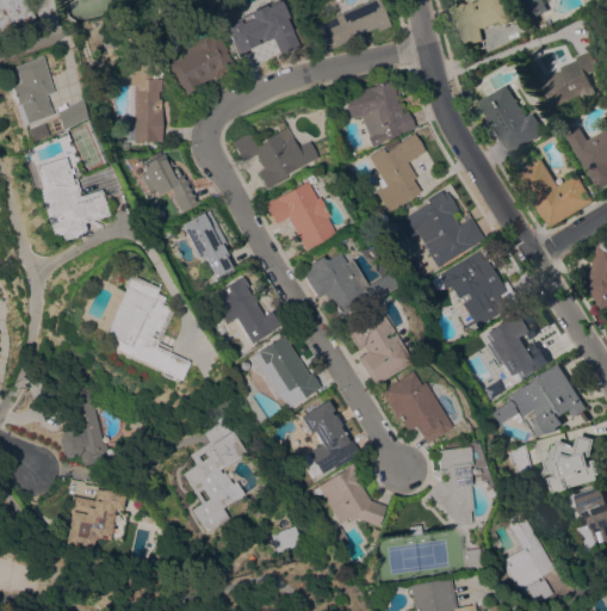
[(0,0),(22,0),(35,24),(2,41),(0,36),(0,0)]
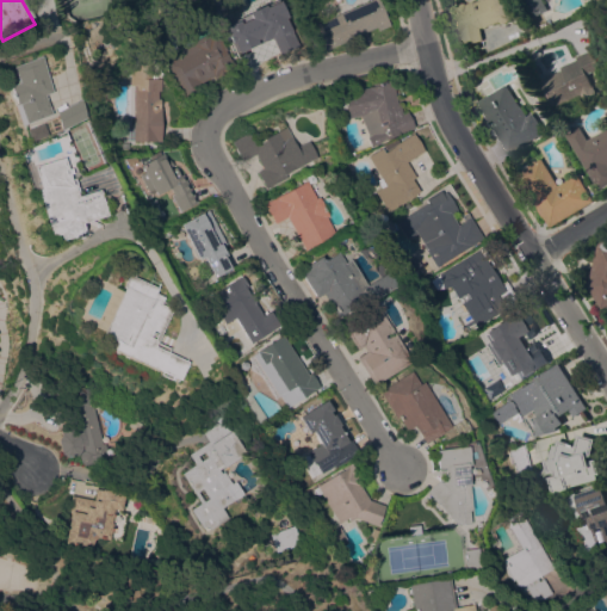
[(180,0),(166,10),(160,0),(180,0)]
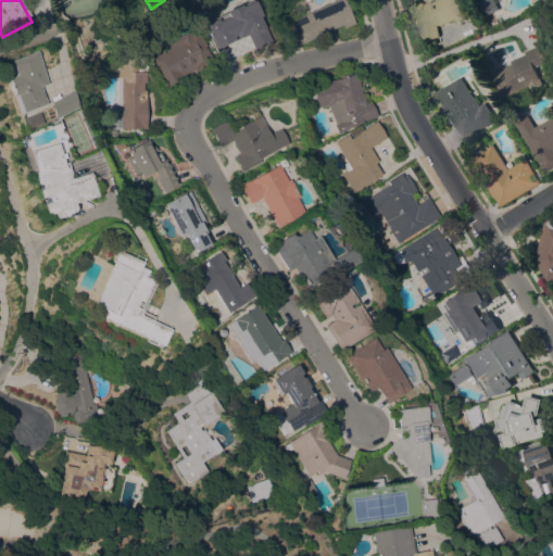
[(225,46),(213,21),(229,12),(226,7),(239,0),(253,0),(272,39),(256,47),(250,34),(225,46)]
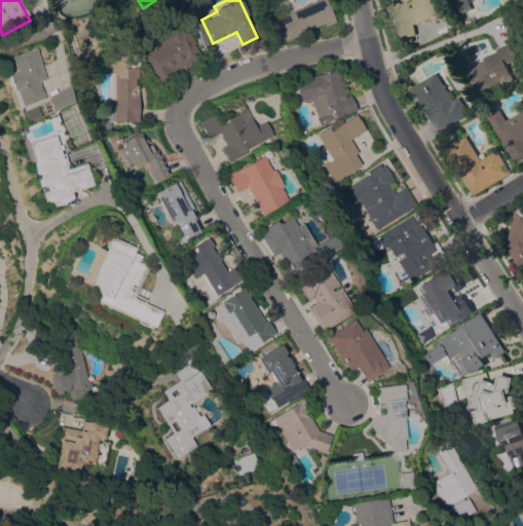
[(321,0),(329,0),(338,22),(322,29),(321,27),(274,46),(267,30),(277,26),(275,21),(321,0)]
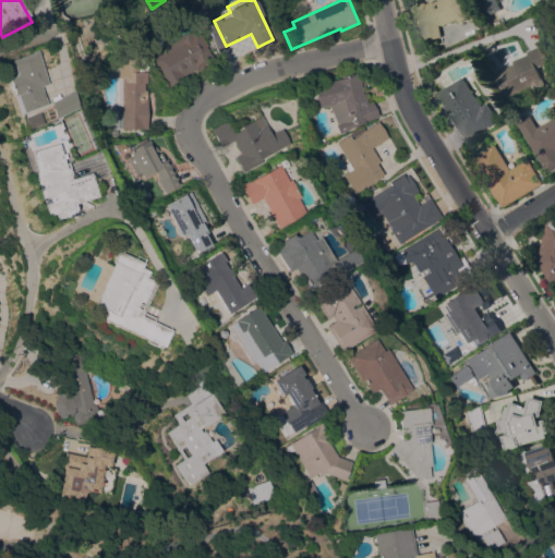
[(445,36),(425,40),(421,21),(420,10),(419,5),(429,1),(429,3),(437,0),(437,1),(439,0),(467,0),(473,16),(461,21),(460,20),(445,25),(445,24),(443,25),(445,36)]
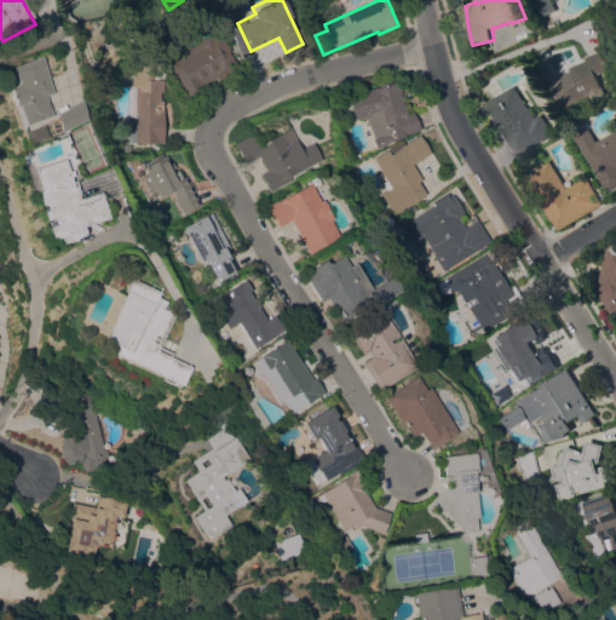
[(554,0),(559,10),(542,18),(533,0),(554,0)]
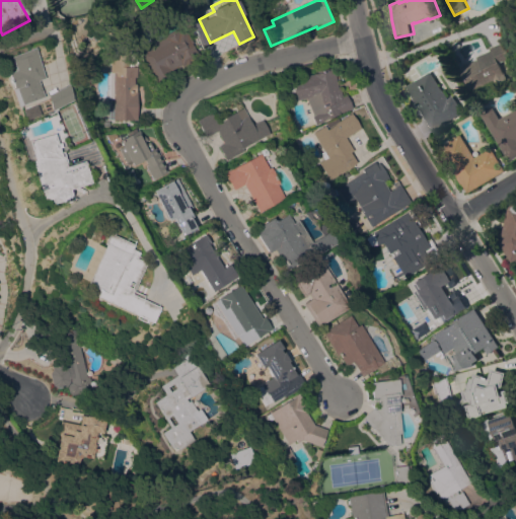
[(139,51),(183,24),(204,59),(188,68),(186,65),(170,74),(171,76),(158,83),(139,51)]
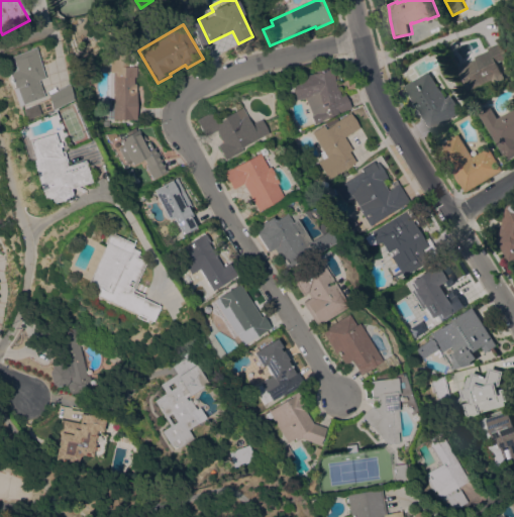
[(503,41),(510,58),(499,63),(502,70),(503,70),(507,78),(497,82),(495,79),(472,89),(461,67),(479,60),(478,57),(492,49),(491,47),(503,41)]
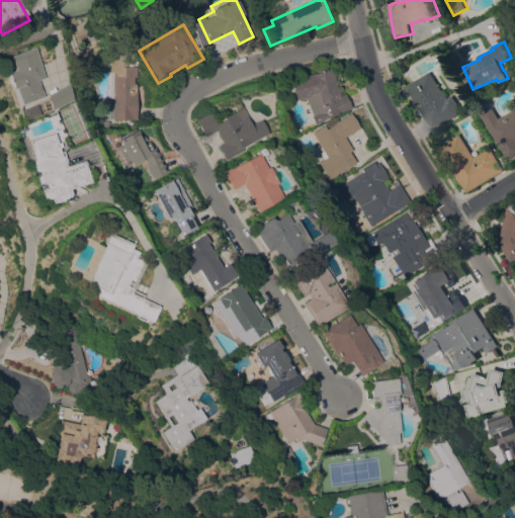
[(37,81),(44,97),(17,106),(11,90),(13,89),(8,73),(15,70),(10,57),(34,48),(44,78),(37,81)]
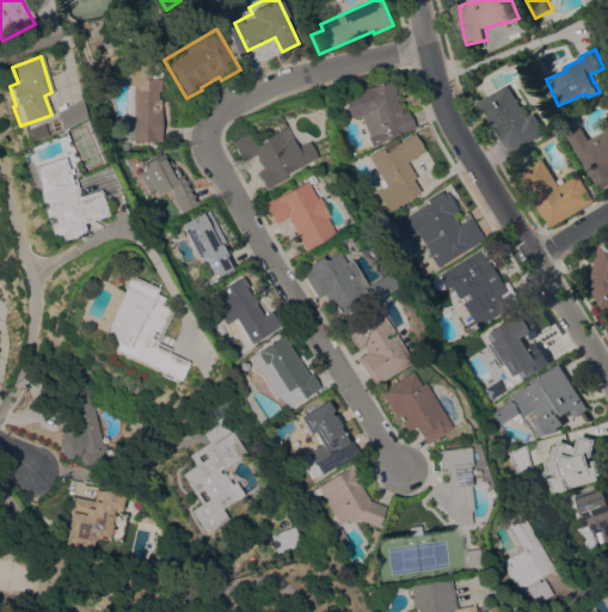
[(135,116),(128,116),(128,84),(130,84),(130,63),(149,63),(149,78),(163,78),(163,91),(160,91),(159,99),(163,99),(163,108),(164,108),(164,142),(135,142),(135,116)]
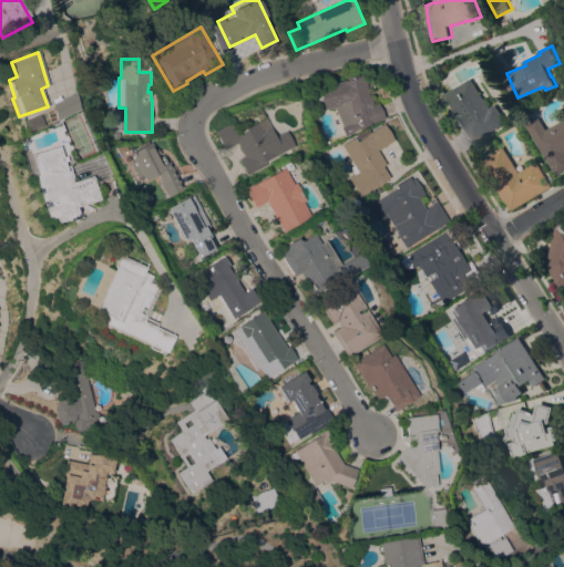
[(381,103),(388,119),(347,136),(344,126),(345,126),(337,107),(327,110),(321,85),(359,78),(358,75),(366,74),(371,98),(373,98),(376,105),(381,103)]
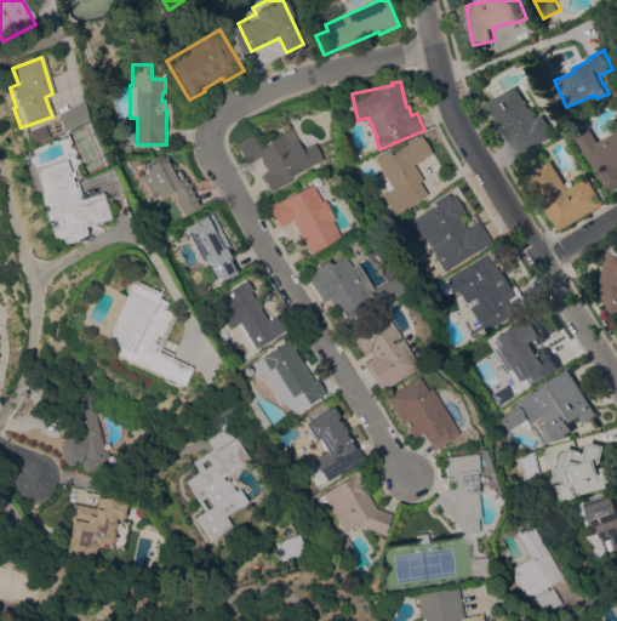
[(490,103),(518,85),(537,118),(544,114),(555,134),(520,155),(510,140),(512,138),(490,103)]
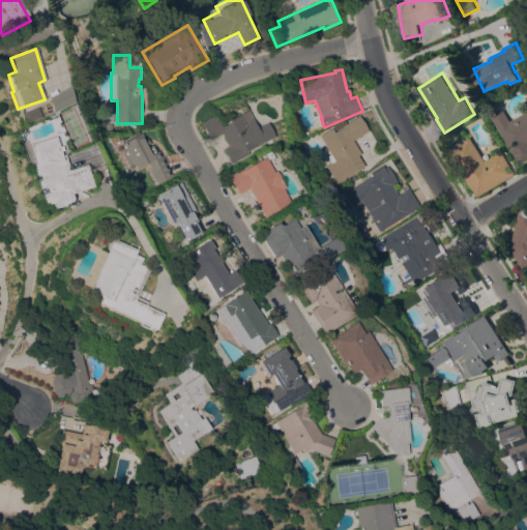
[(52,113),(48,97),(70,86),(74,102),(52,113)]
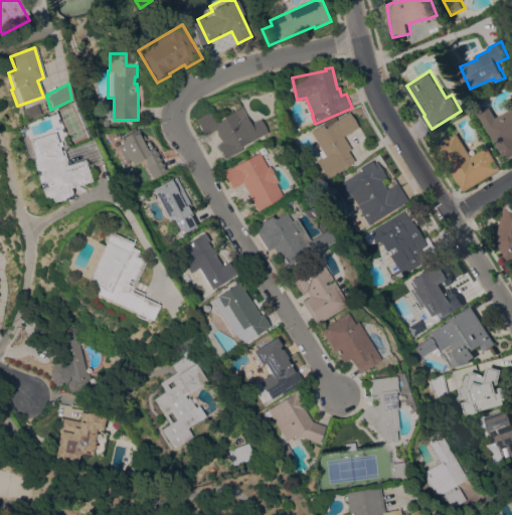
[(25,119),(21,110),(35,104),(39,114),(25,119)]
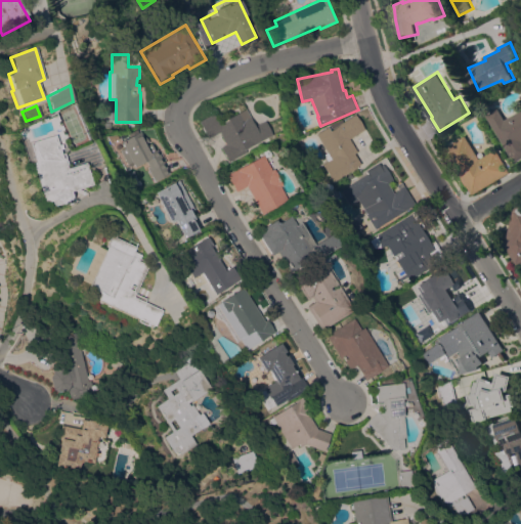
[(273,134),(247,149),(248,153),(235,159),(236,159),(230,163),(222,147),(227,144),(221,132),(209,138),(200,121),(215,113),(221,123),(247,108),(256,126),(266,121),(273,134)]
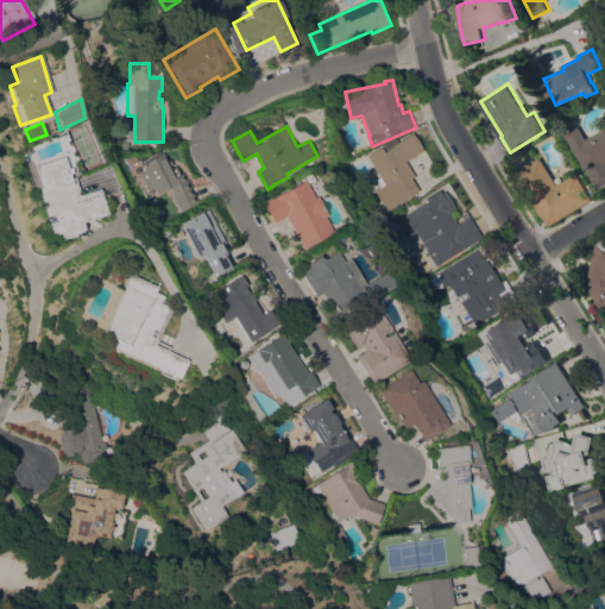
[(568,133),(581,126),(588,139),(604,129),(604,187),(602,189),(568,133)]
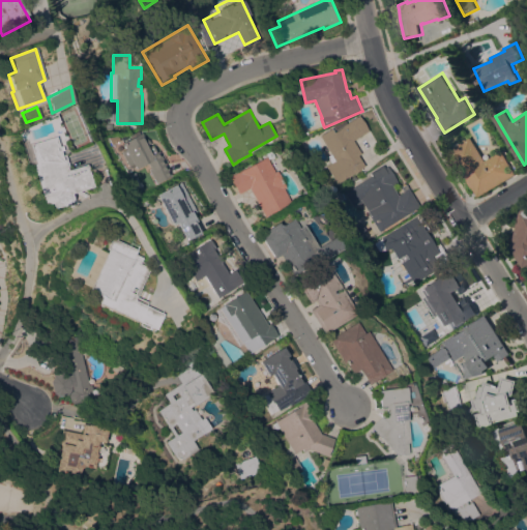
[(322,136),(333,128),(335,133),(344,127),(344,126),(361,116),(371,131),(355,141),(363,154),(360,155),(367,167),(339,183),(328,166),(337,160),(322,136)]
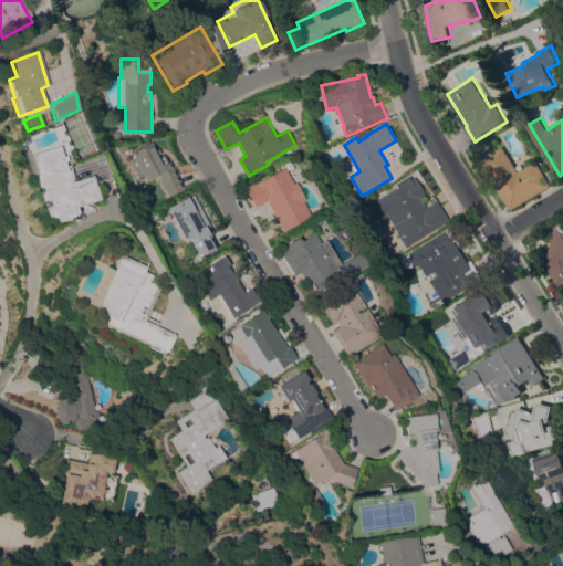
[(169,197),(160,181),(159,182),(155,176),(146,180),(143,174),(138,176),(129,163),(135,159),(132,154),(152,142),(160,157),(164,155),(168,163),(170,161),(178,175),(185,187),(169,197)]
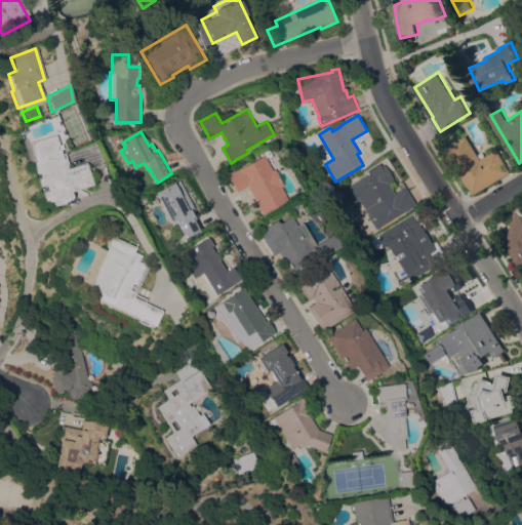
[(62,159),(64,158),(67,169),(85,163),(92,185),(71,192),(72,197),(71,200),(65,201),(65,203),(53,206),(51,201),(48,202),(48,201),(44,202),(33,166),(35,166),(34,163),(34,162),(35,161),(31,151),(29,144),(54,135),(59,150),(62,159)]
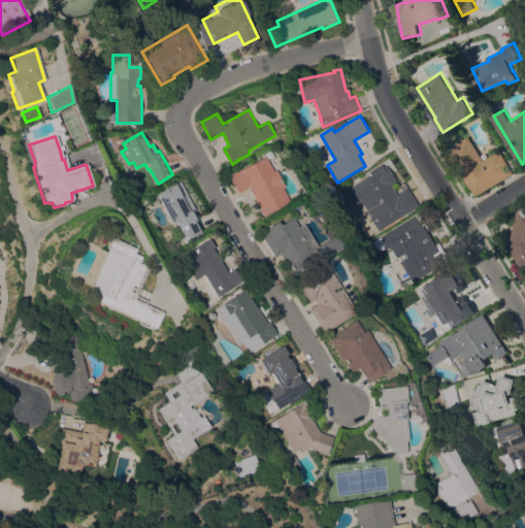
[(451,149),(471,136),(485,160),(501,150),(516,173),(479,196),(473,187),(471,186),(469,184),(470,180),(451,149)]
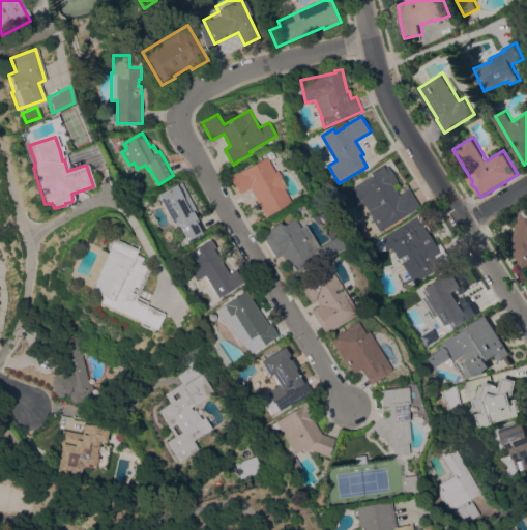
[(275,172),(277,171),(287,187),(285,188),(292,203),(267,216),(252,188),(240,195),(231,178),(233,177),(233,176),(267,157),(275,172)]
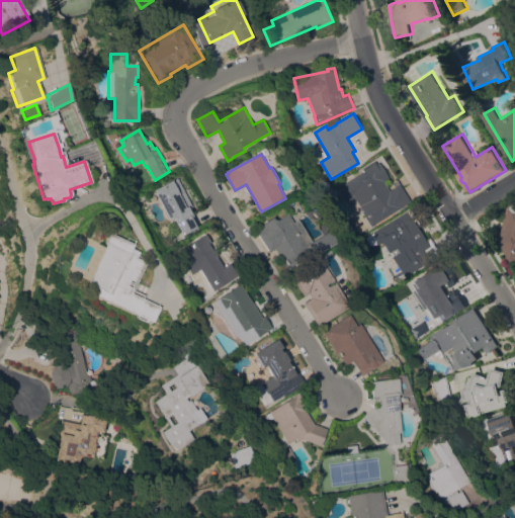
[(373,227),(361,207),(362,207),(356,197),(348,202),(339,188),(365,172),(363,169),(375,162),(377,164),(380,162),(391,179),(385,183),(391,191),(397,187),(394,183),(399,180),(412,201),(373,227)]
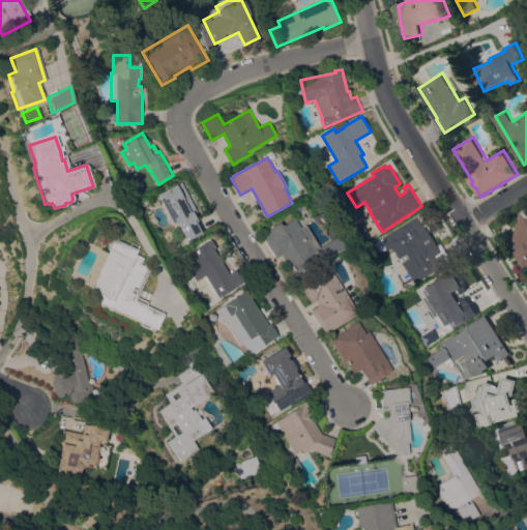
[(158,195),(176,184),(177,185),(182,182),(198,212),(195,213),(199,221),(197,222),(202,233),(187,241),(178,223),(174,225),(158,195)]
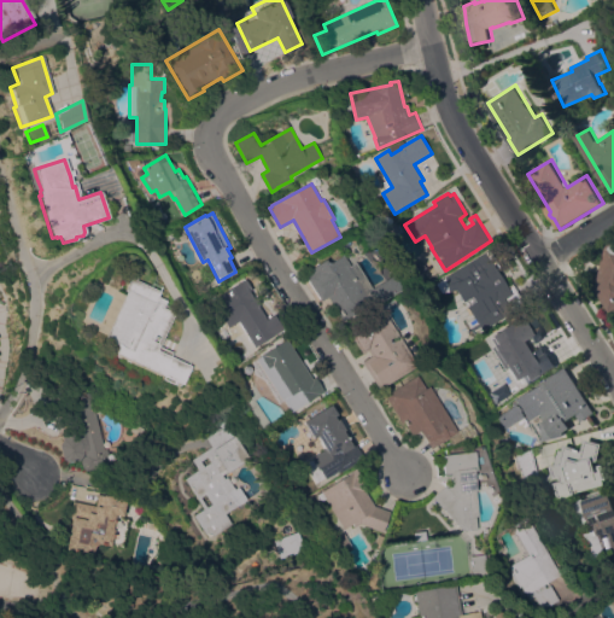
[(613,312),(612,313),(597,290),(609,240),(613,242),(613,312)]
